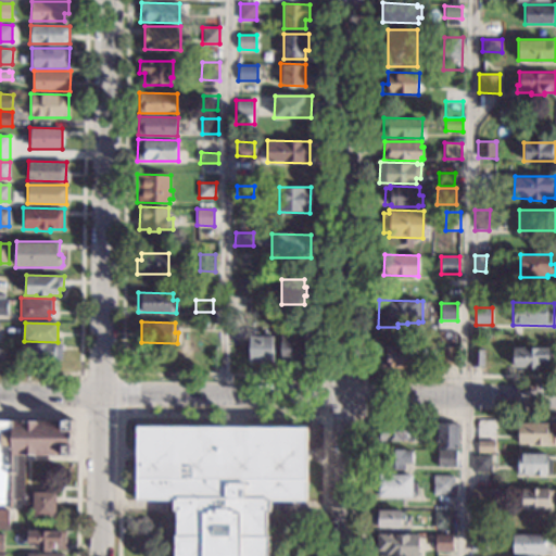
[(274,362),(265,362),(265,364),(255,364),(255,362),(247,362),(247,335),(274,335),(274,362)]
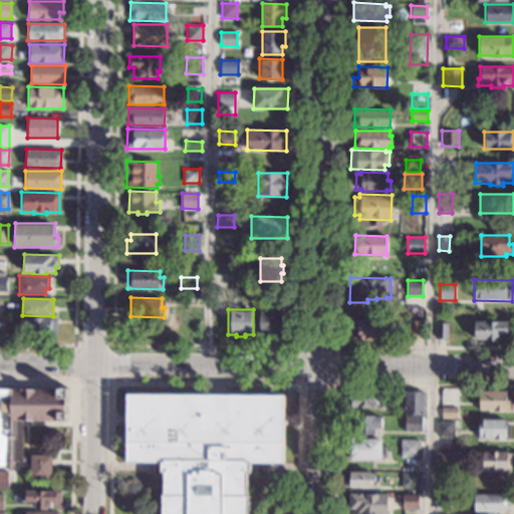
[(283,335),(276,335),(276,338),(265,337),(265,335),(258,334),(258,309),(283,309),(283,335)]
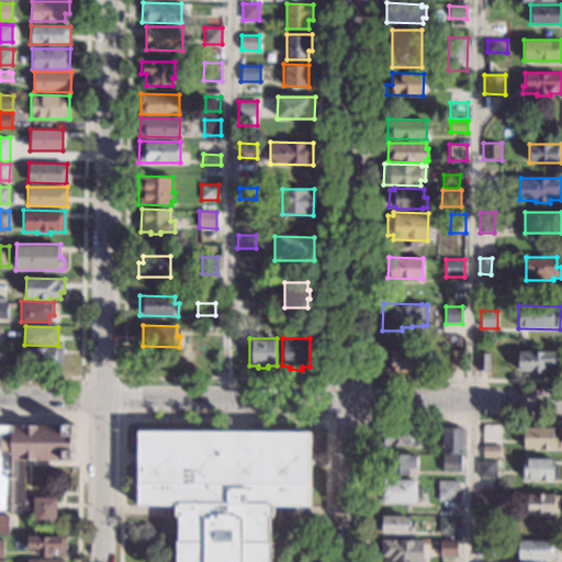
[(63,364),(47,364),(47,367),(24,366),(24,358),(21,358),(21,347),(63,348),(63,364)]
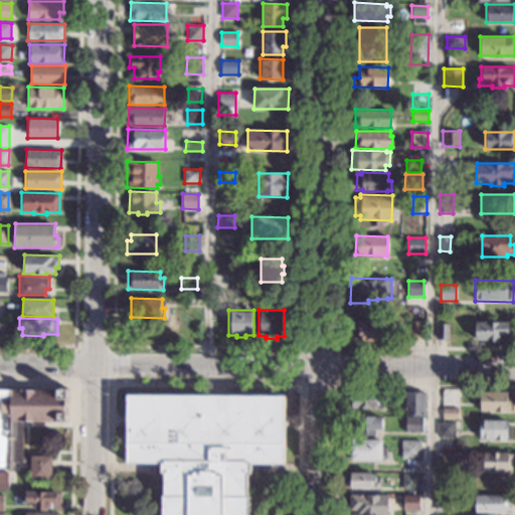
[(383,322),(386,322),(386,339),(382,339),(382,341),(351,340),(352,320),(383,321),(383,322)]
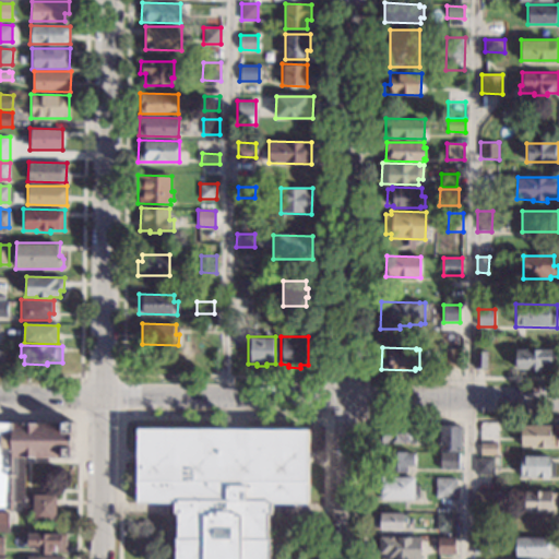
[(460,368),(443,368),(443,349),(460,349),(460,368)]
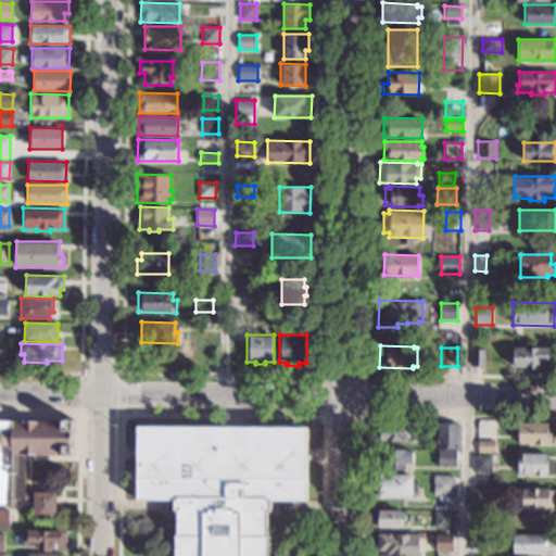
[(548,350),(553,350),(553,367),(539,367),(539,368),(527,368),(527,367),(513,366),(513,348),(548,348),(548,350)]
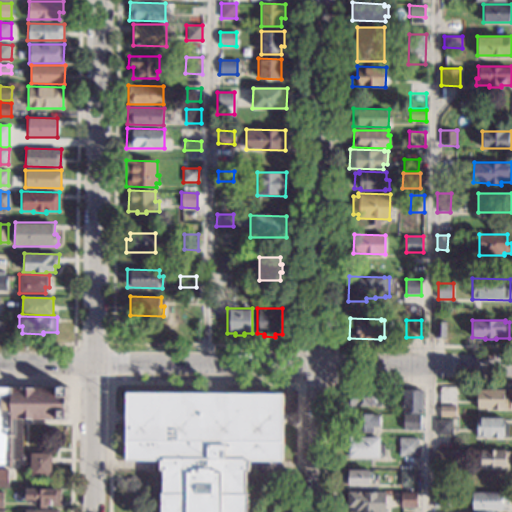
[(445,337),(434,337),(434,322),(445,322),(445,337)]
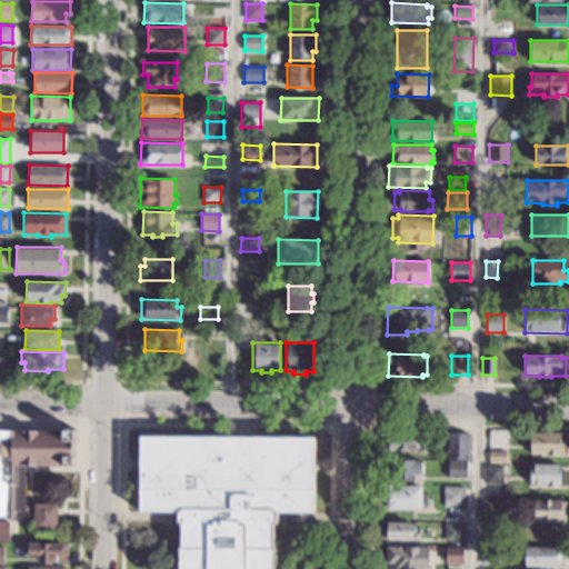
[(76,440),(73,440),(73,456),(76,456),(76,467),(65,467),(65,466),(26,466),(25,503),(33,503),(33,502),(58,502),(58,531),(33,530),(33,512),(12,511),(12,519),(0,518),(0,429),(63,430),(63,429),(76,429),(76,440)]
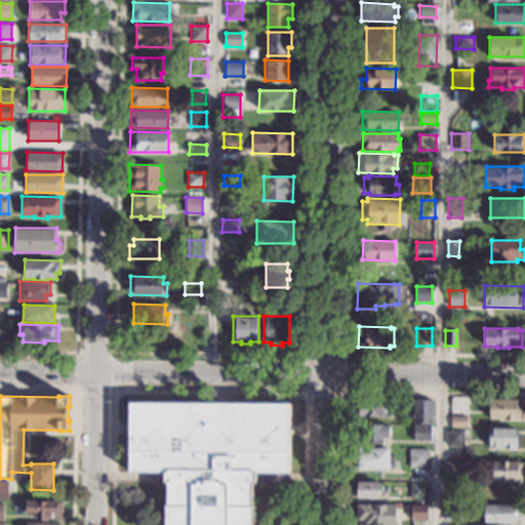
[(388,403),(390,403),(390,416),(353,415),(353,399),(358,399),(358,398),(389,398),(388,403)]
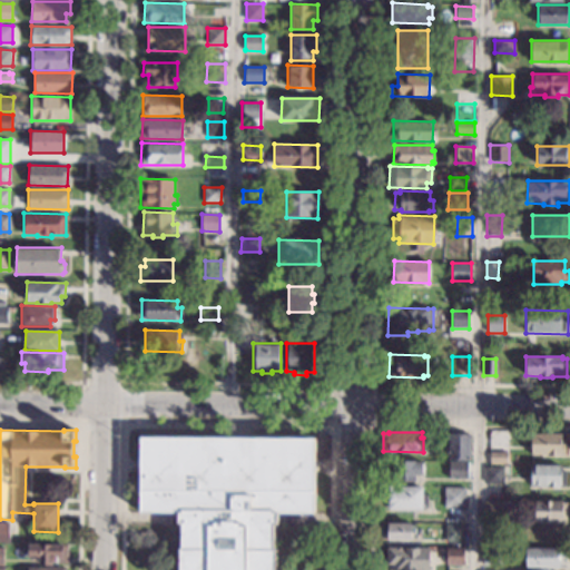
[(561,443),(564,443),(564,454),(560,454),(560,457),(547,457),(547,454),(530,454),(531,433),(562,433),(561,443)]
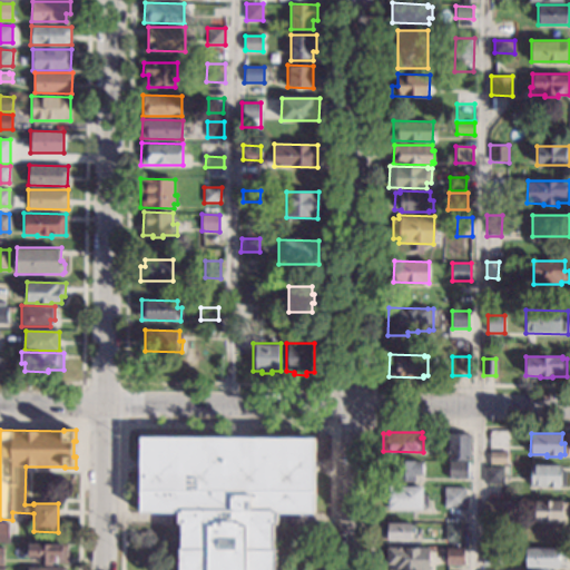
[(470,460),(450,460),(450,434),(470,434),(470,460)]
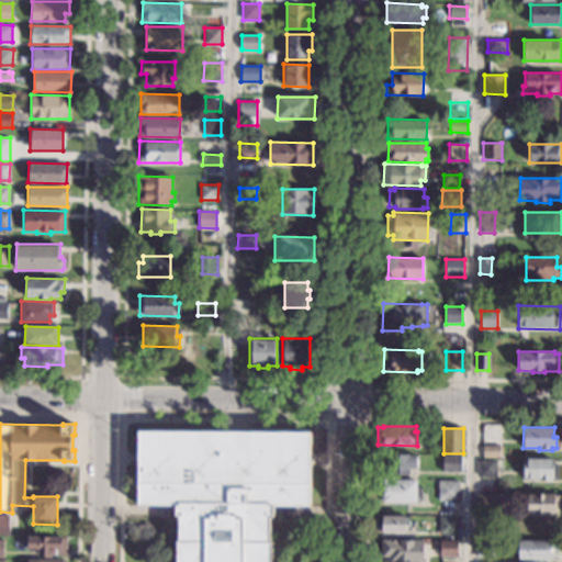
[(310,506),(274,506),(274,517),(271,517),(271,540),(273,540),(272,561),(176,561),(177,540),(178,540),(179,517),(175,516),(176,506),(136,505),(138,430),(311,434),(310,506)]
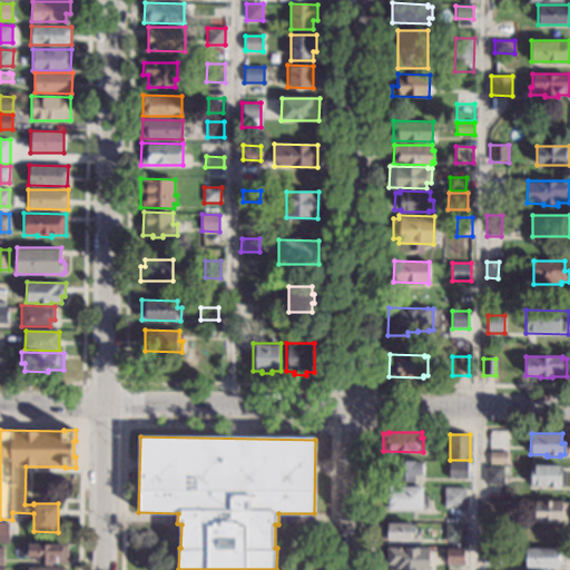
[(508,463),(490,463),(490,451),(508,452),(508,463)]
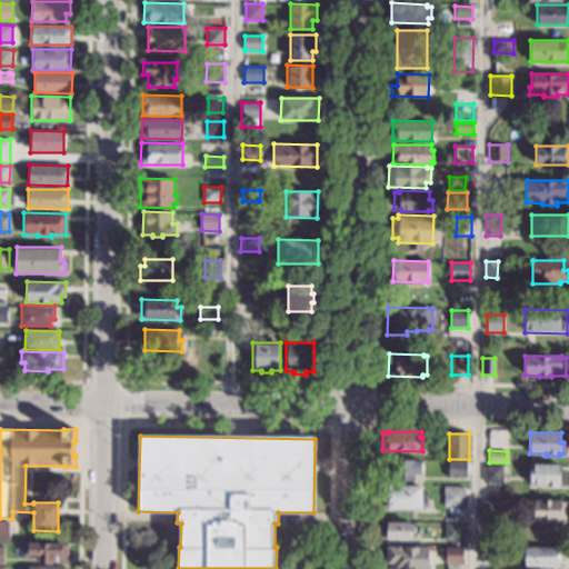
[(415,461),(421,461),(421,473),(415,473),(413,480),(392,480),(392,459),(415,460),(415,461)]
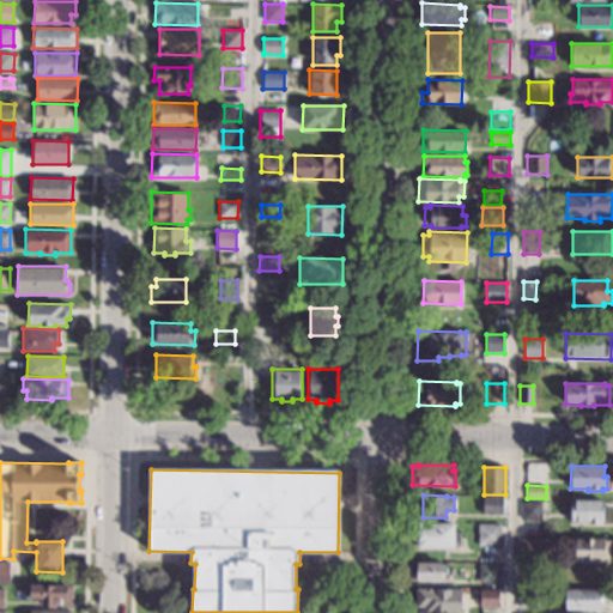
[(504,514),(481,514),(481,497),(504,498),(504,514)]
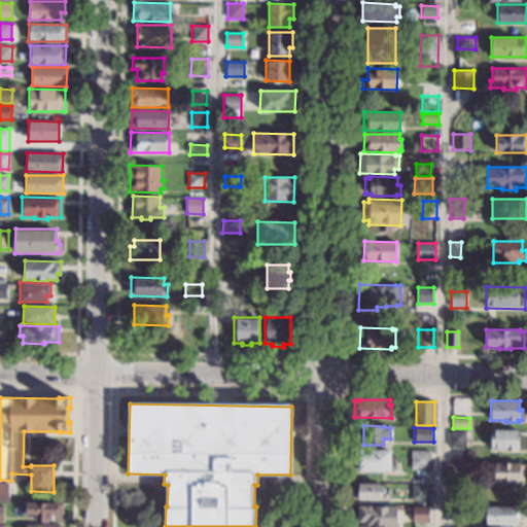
[(519,435),(524,435),(524,449),(517,449),(517,451),(505,450),(505,449),(490,449),(490,429),(519,430),(519,435)]
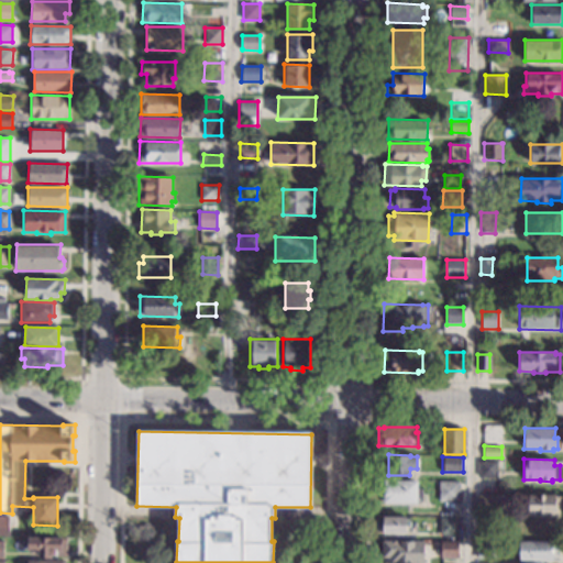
[(503,471),(497,471),(497,478),(478,478),(478,461),(504,461),(503,471)]
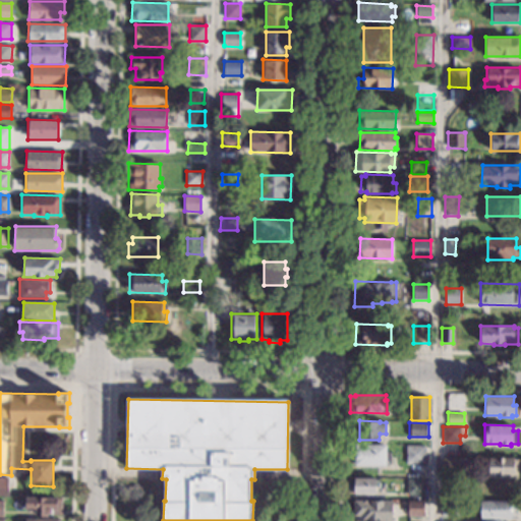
[(387,452),(390,452),(390,463),(386,463),(386,465),(354,465),(355,444),(387,445),(387,452)]
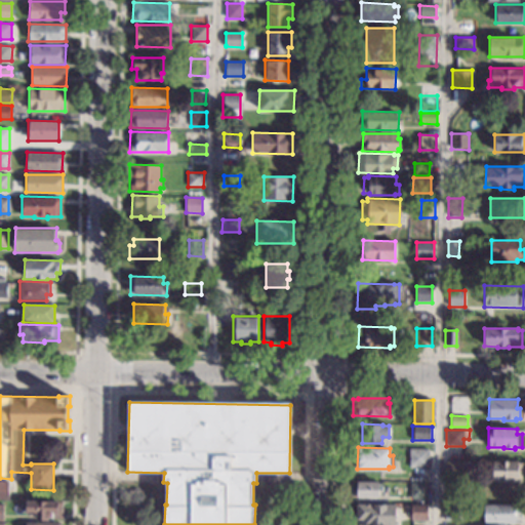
[(429,468),(409,468),(409,448),(430,449),(429,468)]
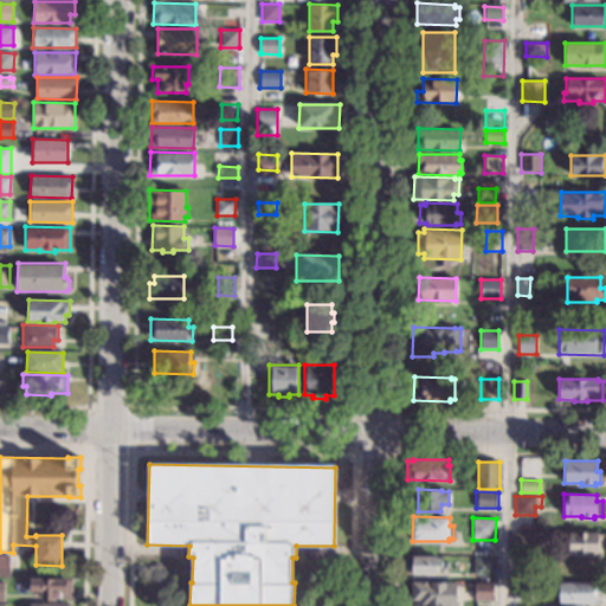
[(601,554),(568,554),(568,533),(603,533),(601,554)]
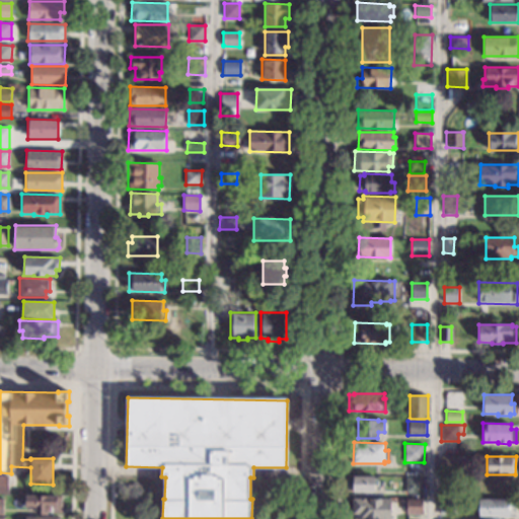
[(8,494),(0,494),(0,475),(8,475),(8,494)]
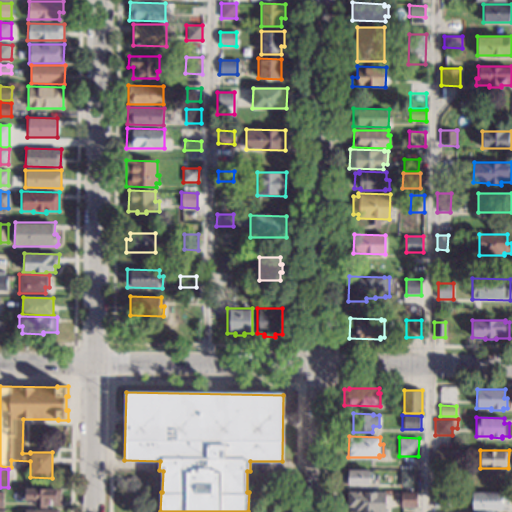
[(369,471),(372,471),(372,482),(370,482),(370,486),(347,486),(347,485),(342,484),(342,470),(348,470),(348,469),(369,469),(369,471)]
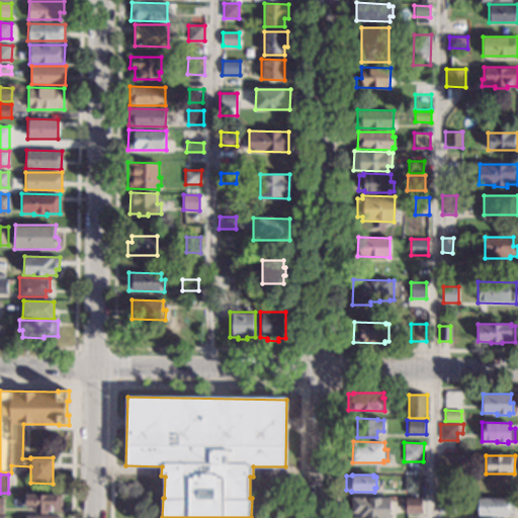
[(512,495),(501,494),(501,496),(477,494),(477,476),(512,476),(512,495)]
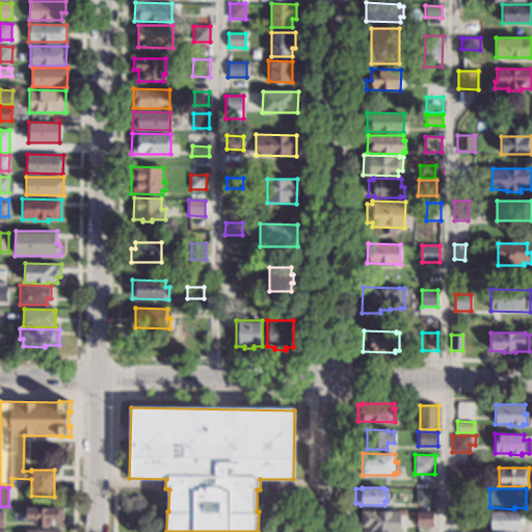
[(433,505),(416,505),(416,489),(434,489),(433,505)]
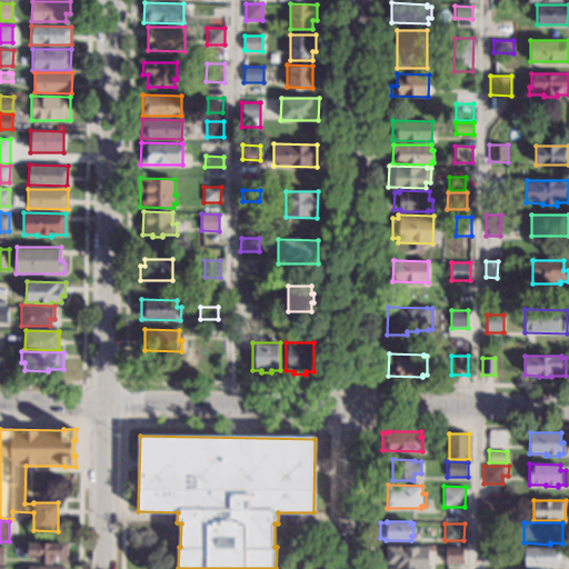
[(501,536),(483,536),(483,523),(501,525),(501,536)]
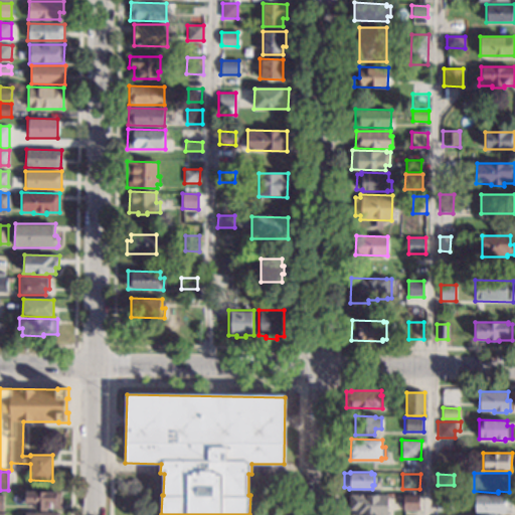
[(61,509),(47,508),(47,511),(34,510),(34,503),(23,503),(23,492),(61,492),(61,509)]
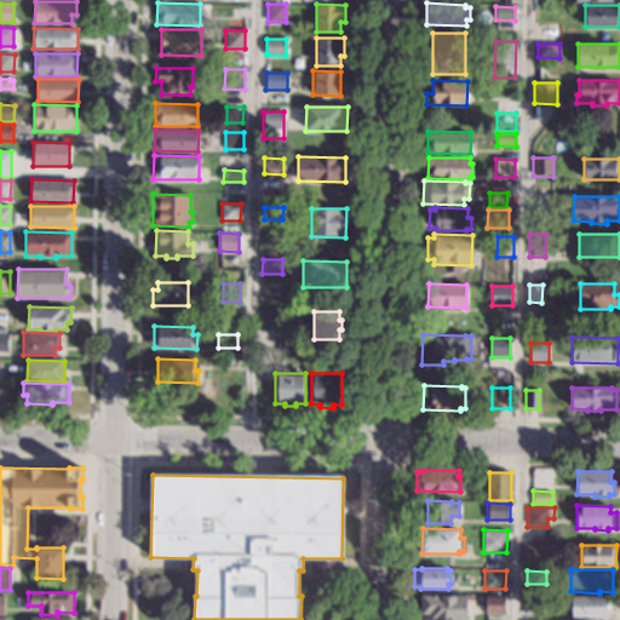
[(468,619),(428,619),(429,614),(420,614),(420,595),(468,596),(468,619)]
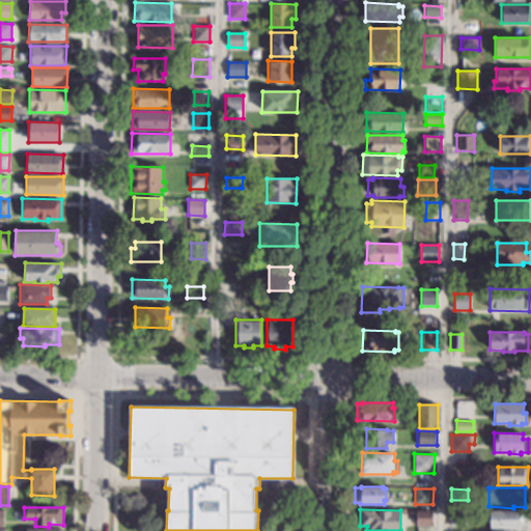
[(431,526),(415,526),(415,509),(432,509),(431,526)]
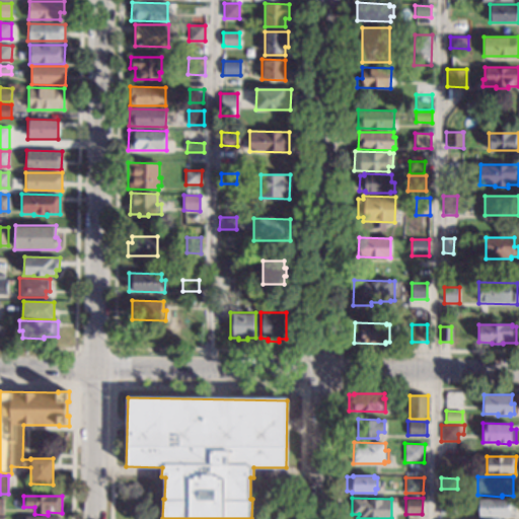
[(515,508),(510,508),(510,517),(477,516),(477,498),(515,499),(515,508)]
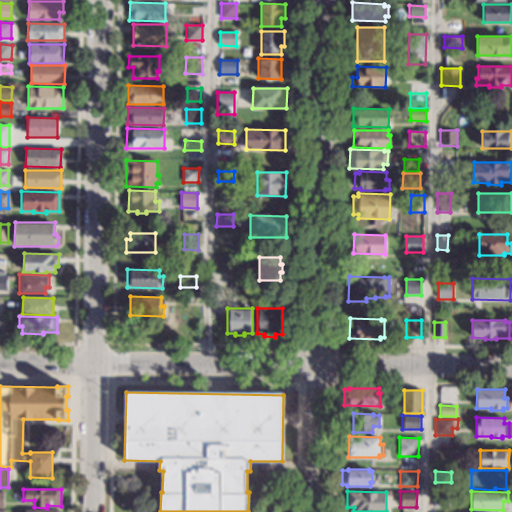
[(450,508),(433,507),(433,494),(451,494),(450,508)]
